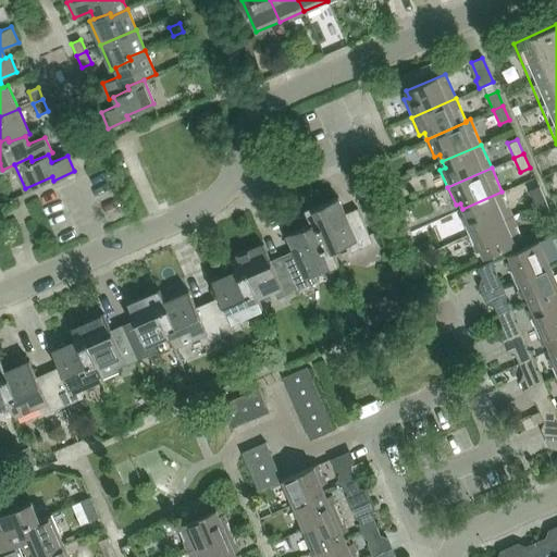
[(534,206),(544,201),(537,186),(528,190),(534,206)]
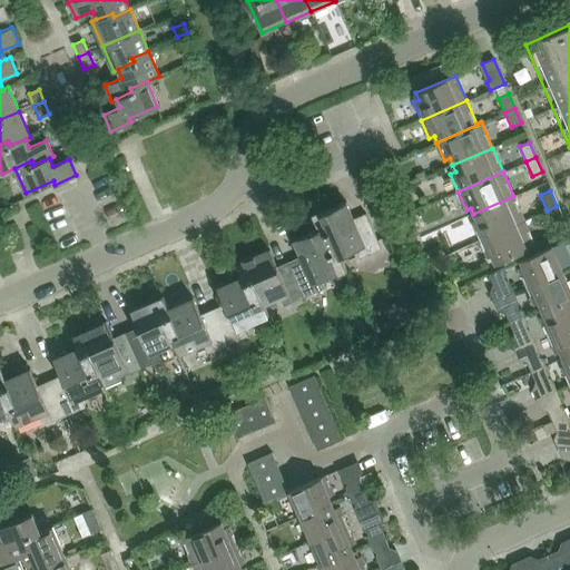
[(471,223),(479,241),(524,222),(513,196),(473,214),(477,220),(471,223)]
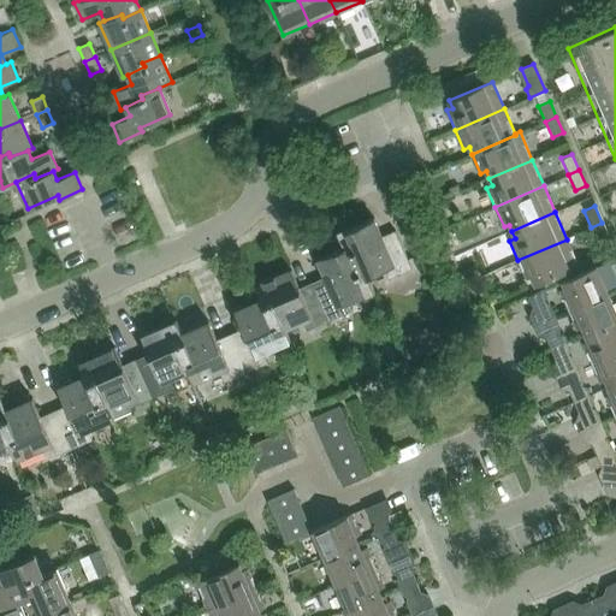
[(336,231),(343,248),(351,264),(360,260),(368,277),(392,266),(397,276),(412,270),(395,231),(381,237),(373,218),(348,230),(347,226),(336,231)]
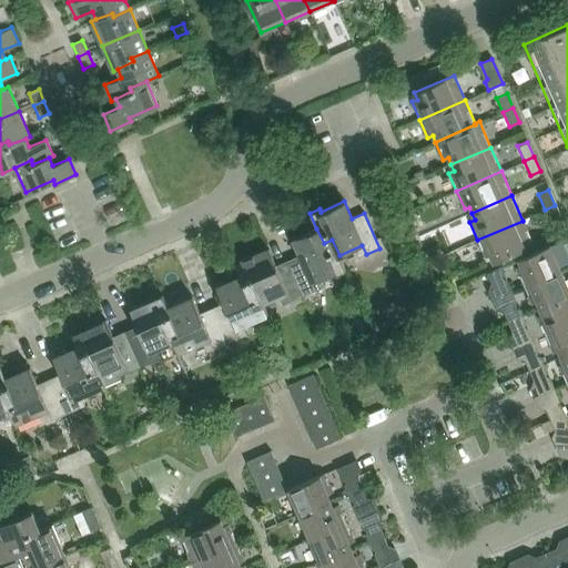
[(555,205),(545,210),(551,224),(563,220),(555,205)]
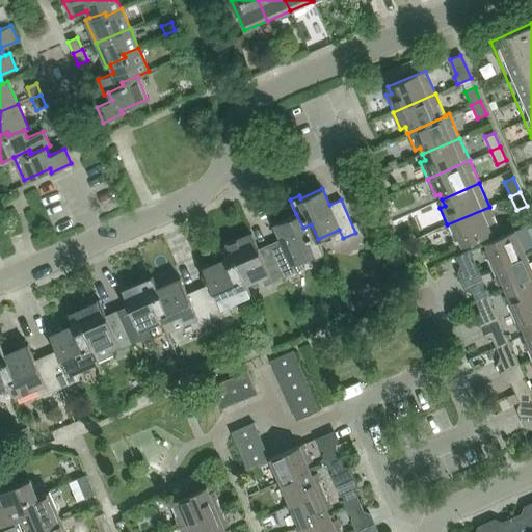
[(500,230),(489,207),(447,224),(455,242),(459,240),(462,246),(500,230)]
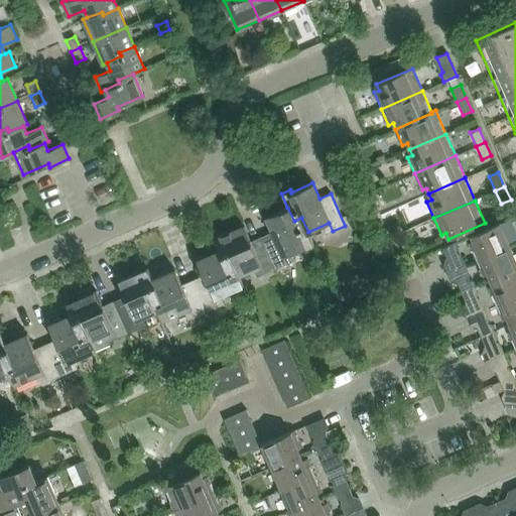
[(274,238),(264,243),(275,269),(293,261),(289,253),(303,247),(305,249),(313,245),(308,232),(301,218),(294,221),(287,208),(265,217),(274,238)]
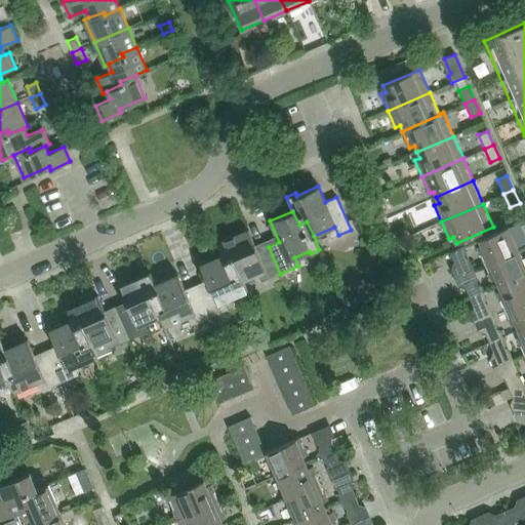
[(477,248),(484,265),(518,250),(508,227),(479,239),(482,246),(477,248)]
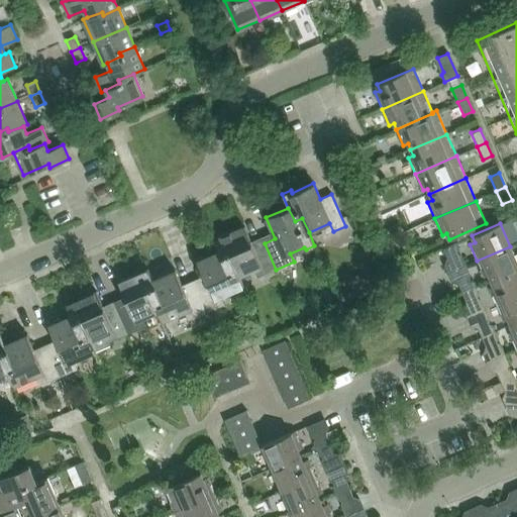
[(214,240),(219,251),(225,265),(233,262),(239,276),(253,270),(257,278),(276,270),(265,243),(253,247),(244,227),(214,240)]
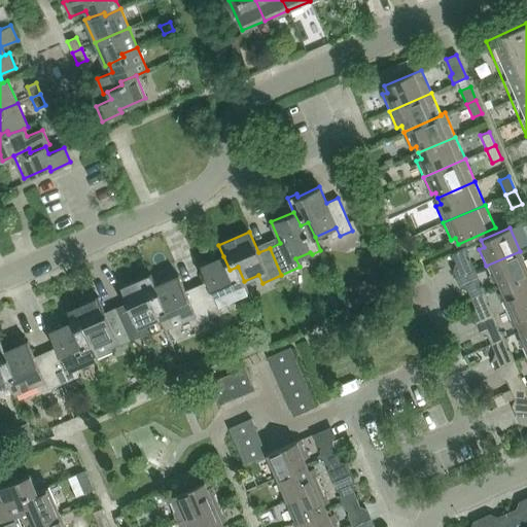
[(452,254),(456,264),(466,258),(468,254),(465,248),(452,254)]
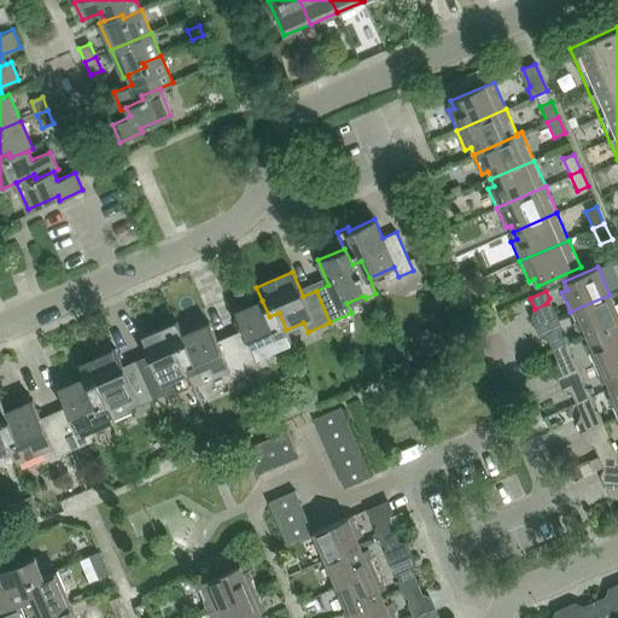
[(584,330),(587,336),(617,321),(617,313),(610,295),(570,312),(579,332),(584,330)]
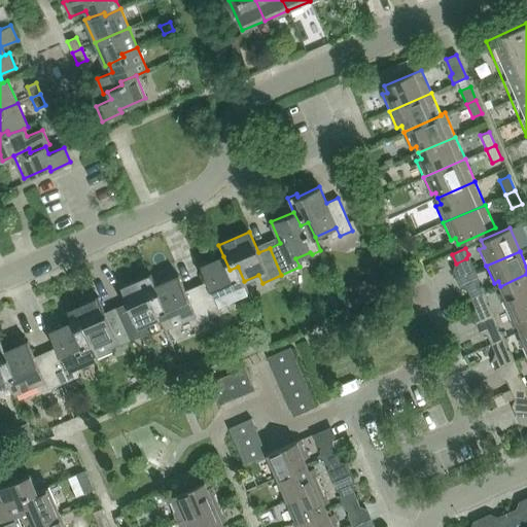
[(249,292),(244,281),(238,267),(230,270),(223,256),(201,266),(210,287),(199,292),(210,319),(222,314),(219,306),(249,292)]
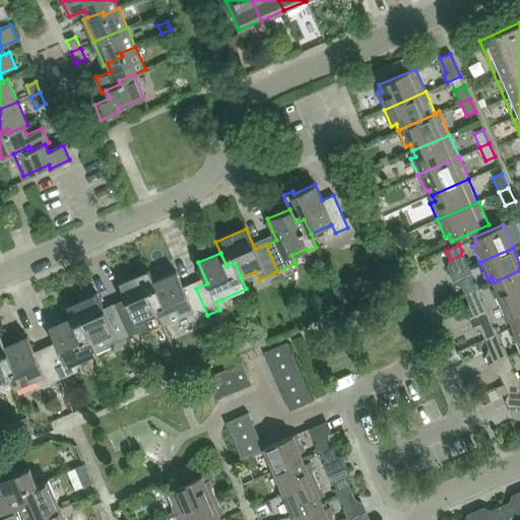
[(143,319),(157,313),(152,299),(159,296),(154,281),(149,270),(119,283),(128,305),(117,310),(128,336),(147,328),(143,319)]
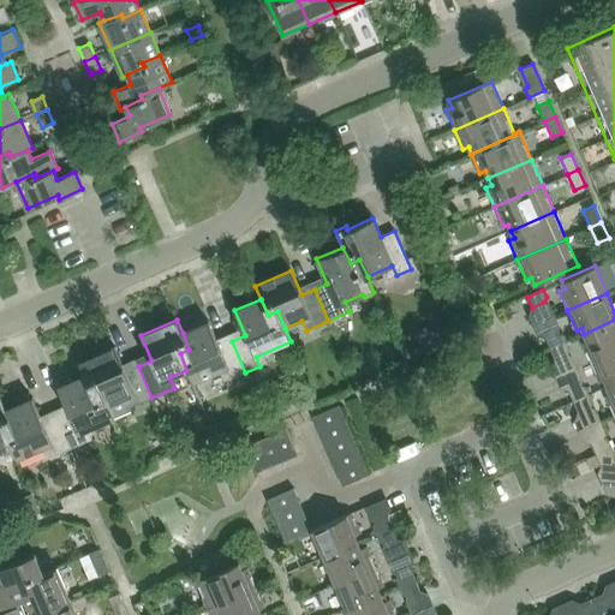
[(614,352),(614,320),(584,334),(587,341),(581,344),(591,363),(614,352)]
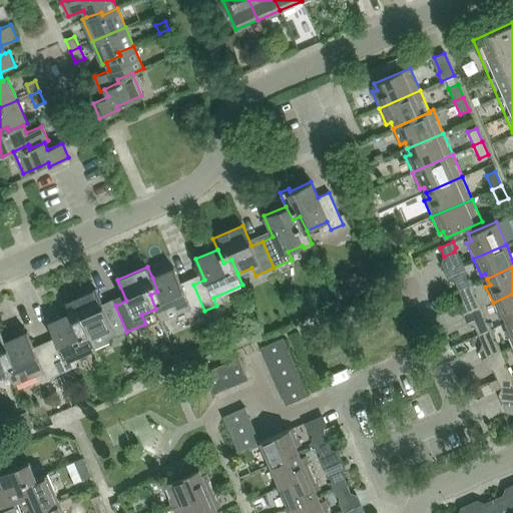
[(204,311),(193,285),(182,289),(173,269),(152,278),(157,292),(150,295),(155,309),(160,320),(183,310),(187,319),(204,311)]
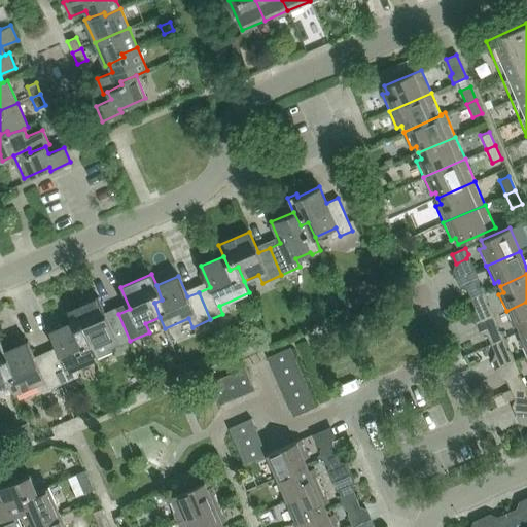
[(467,289),(471,300),(485,293),(482,286),(478,285),(467,289)]
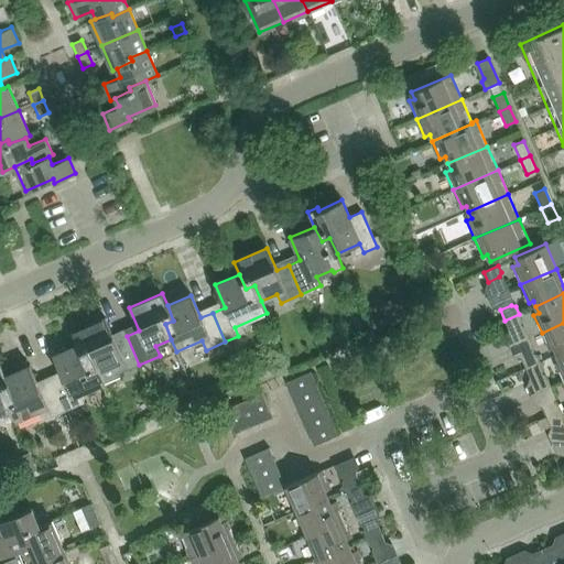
[(505,321),(509,331),(520,325),(522,321),(519,314),(505,321)]
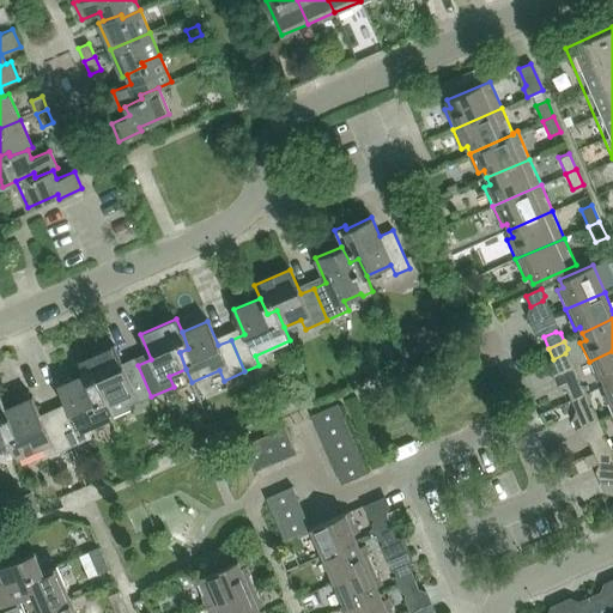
[(131,410),(125,396),(133,393),(138,402),(151,396),(138,365),(125,370),(114,346),(78,362),(84,375),(91,390),(101,387),(108,404),(114,417),(131,410)]
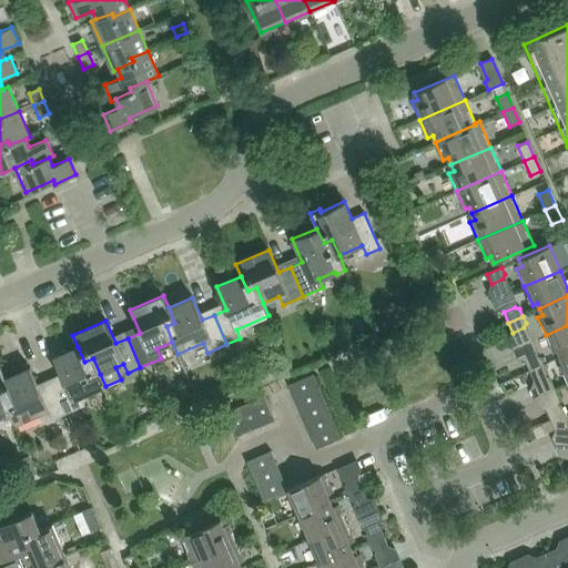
[(558,352),(561,357),(567,354),(567,325),(546,335),(554,353),(558,352)]
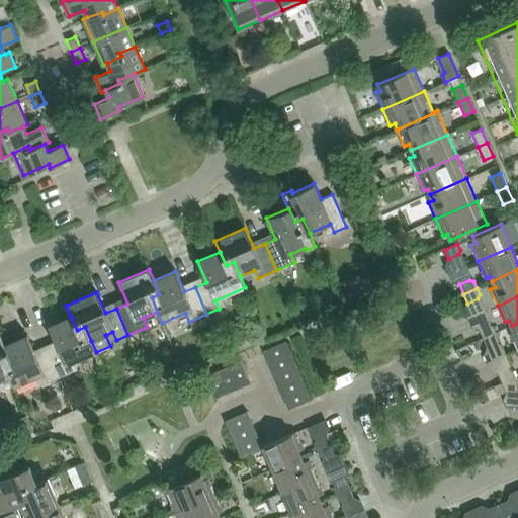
[(58,347),(47,351),(59,378),(70,373),(67,365),(96,352),(91,341),(85,327),(77,330),(71,317),(49,326),(58,347)]
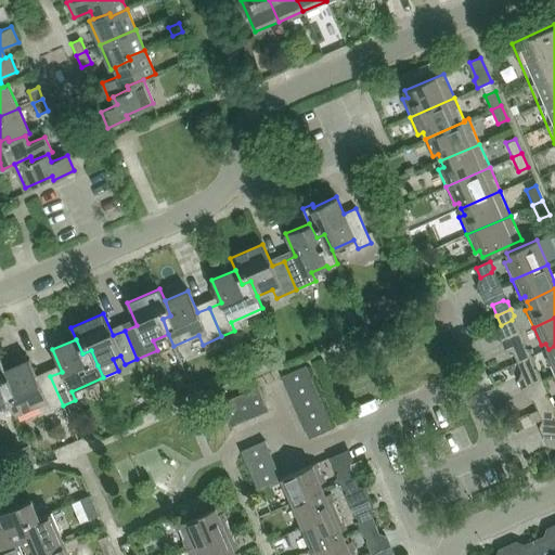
[(513,352),(517,363),(531,357),(528,349),(525,348),(513,352)]
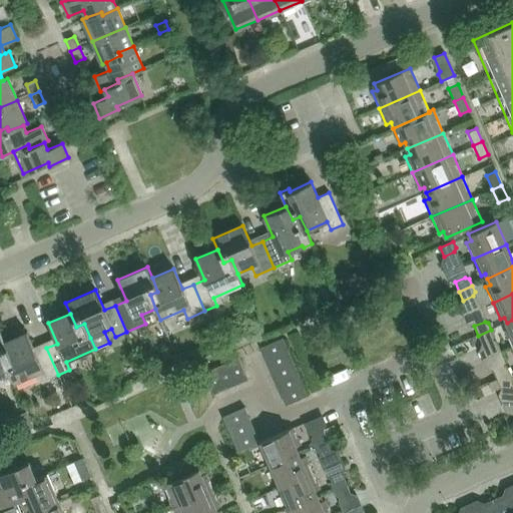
[(478,336),(482,345),(493,340),(494,336),(491,330),(478,336)]
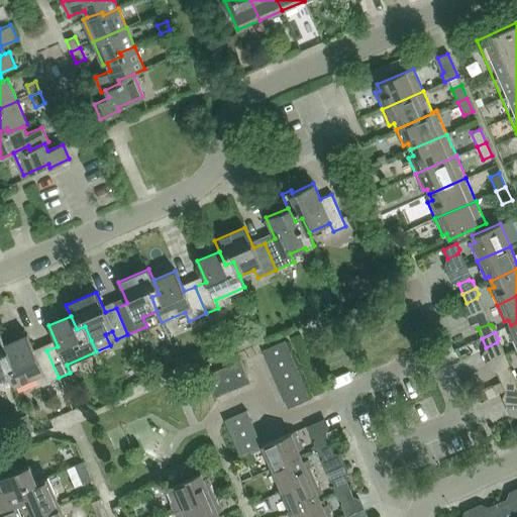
[(0,380),(9,376),(3,362),(10,358),(5,344),(0,333),(0,380)]
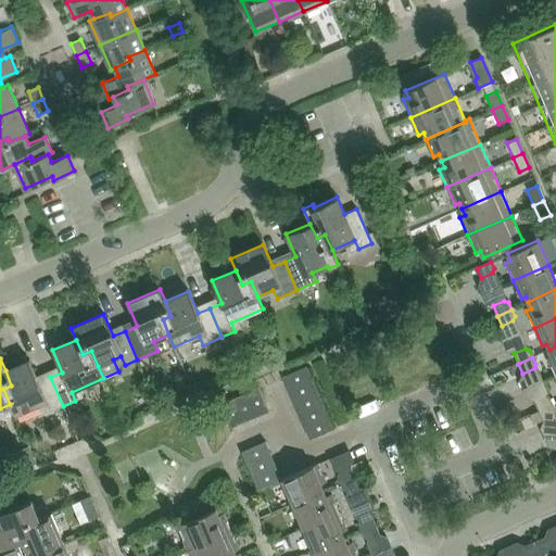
[(29,361),(5,370),(11,386),(3,389),(10,404),(14,417),(47,403),(50,412),(63,406),(50,377),(39,382),(29,361)]
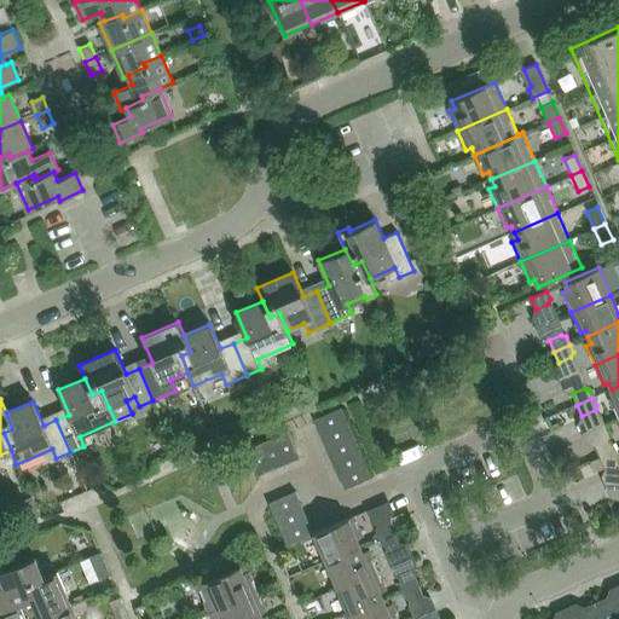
[(347,422),(341,408),(314,420),(320,434),(347,422)]
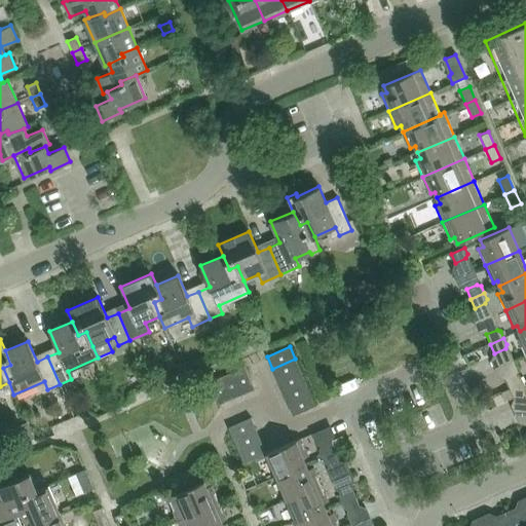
[(272,369),(277,380),(300,370),(295,359),(272,369)]
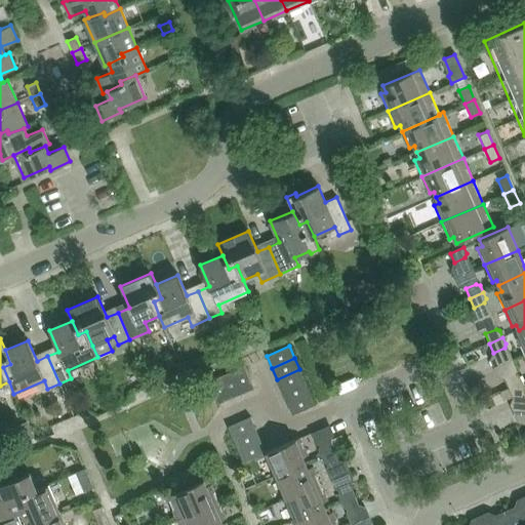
[(232,371),(242,394),(253,389),(244,366),(232,371)]
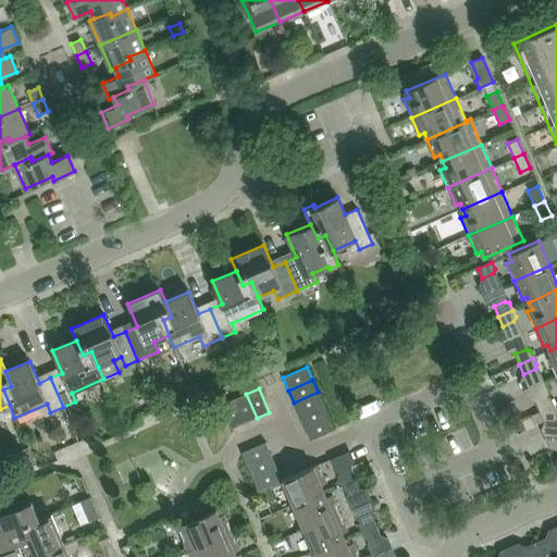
[(299,415),(323,405),(318,392),(294,403),(299,415)]
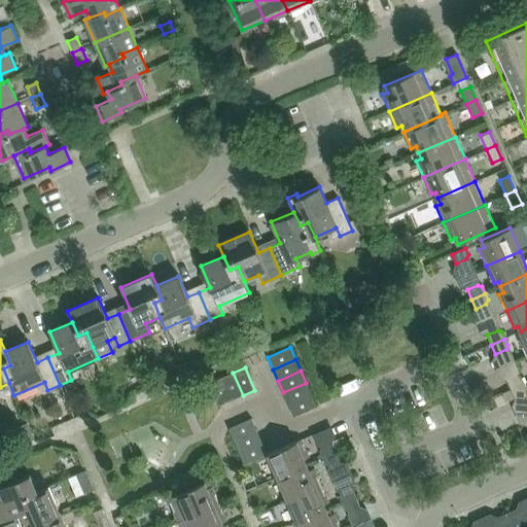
[(221,378),(231,400),(243,395),(233,373),(221,378)]
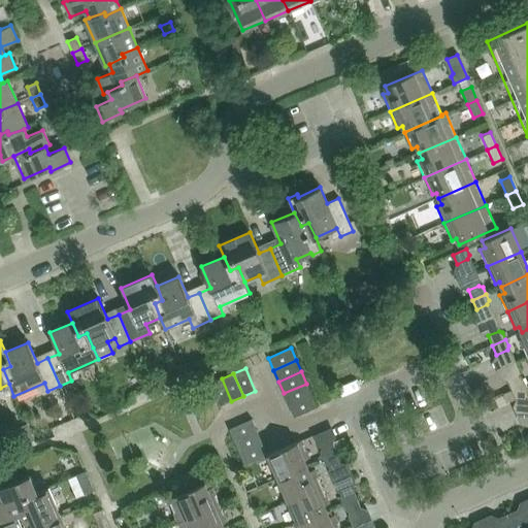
[(507,381),(512,391),(525,385),(522,377),(519,376),(507,381)]
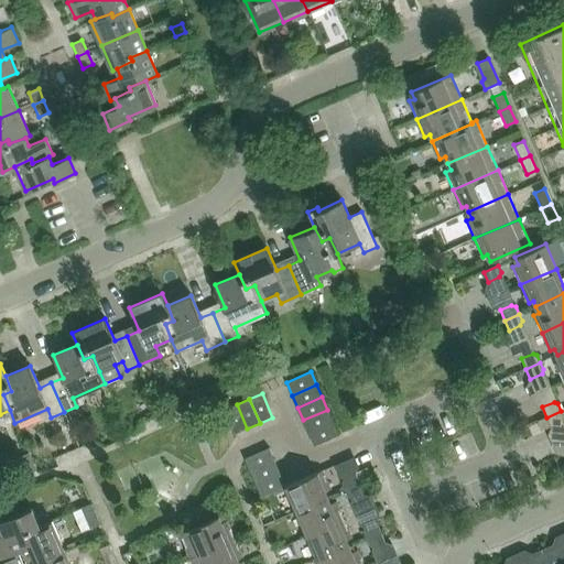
[(224,410),(235,434),(247,429),(237,404),(224,410)]
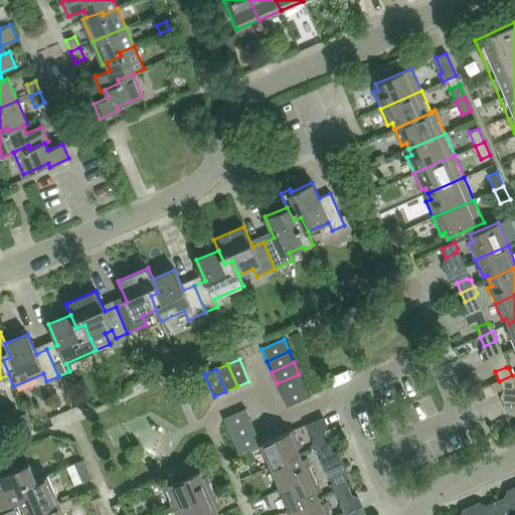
[(277,383),(282,395),(304,385),(299,374),(277,383)]
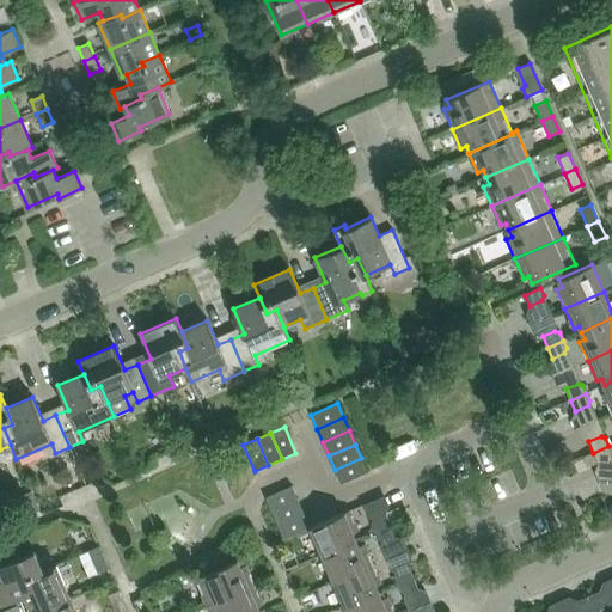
[(593,453),(598,464),(611,458),(611,453),(611,452),(609,446),(593,453)]
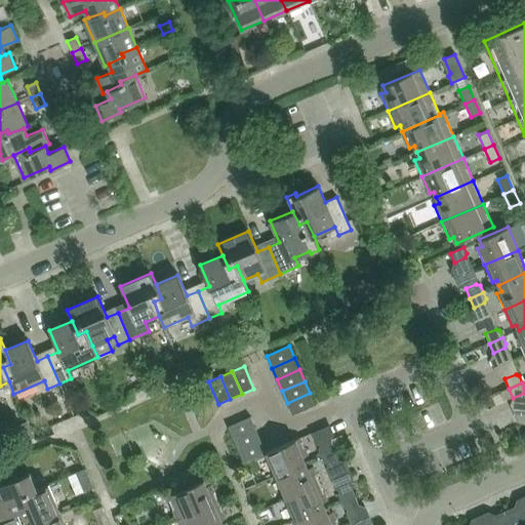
[(315,405),(315,404),(310,393),(287,403),(292,415),(315,405)]
